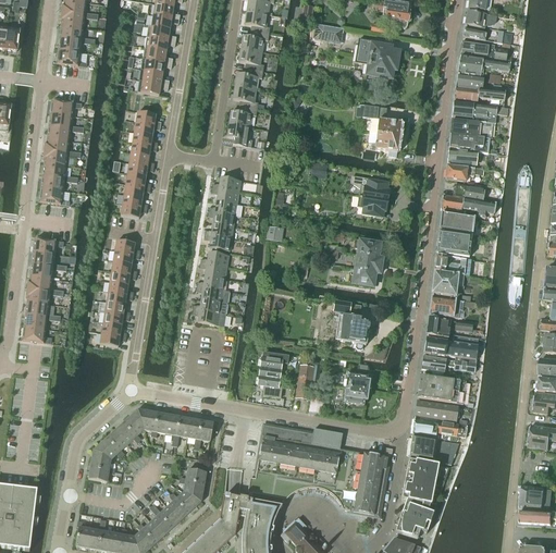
[(63,3),(62,11),(85,14),(87,1),(76,0),(65,0),(64,3),(63,3)]
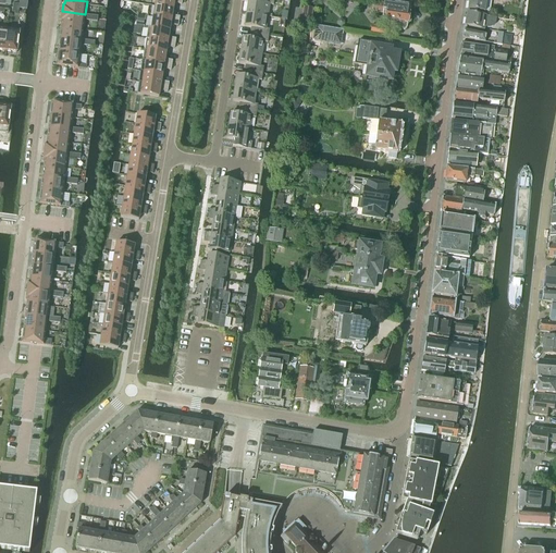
[(249,0),(247,10),(269,13),(271,1),(274,1),(274,0),(249,0)]
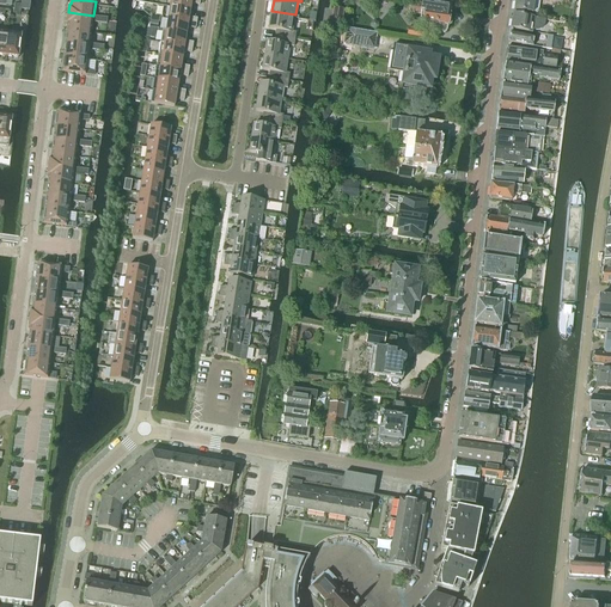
[(437,22),(435,26),(437,29),(445,30),(447,28),(447,24),(448,23),(451,22),(452,16),(450,13),(450,12),(450,5),(427,1),(427,0),(426,0),(426,1),(422,0),(422,1),(416,0),(411,0),(410,10),(421,12),(421,10),(425,10),(423,20),(437,22)]
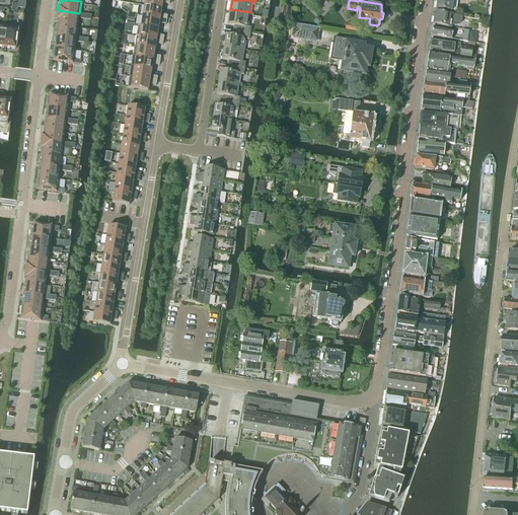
[(437,0),(436,7),(452,9),(454,0),(437,0)]
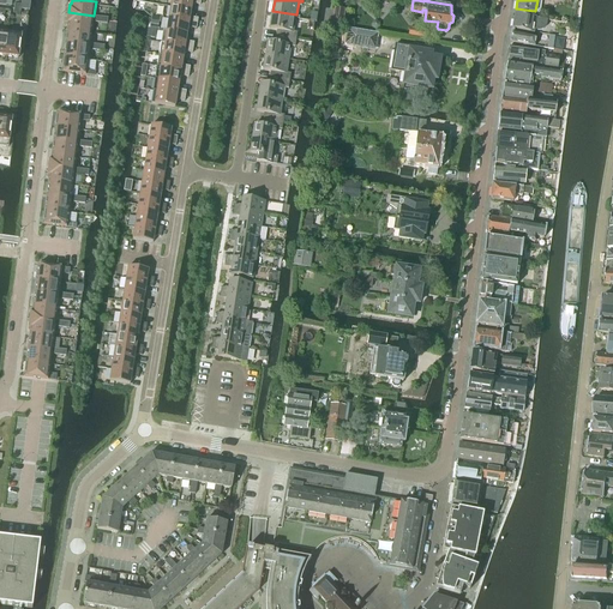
[(172,2),(170,14),(198,19),(199,14),(194,13),(191,10),(192,6),(172,2)]
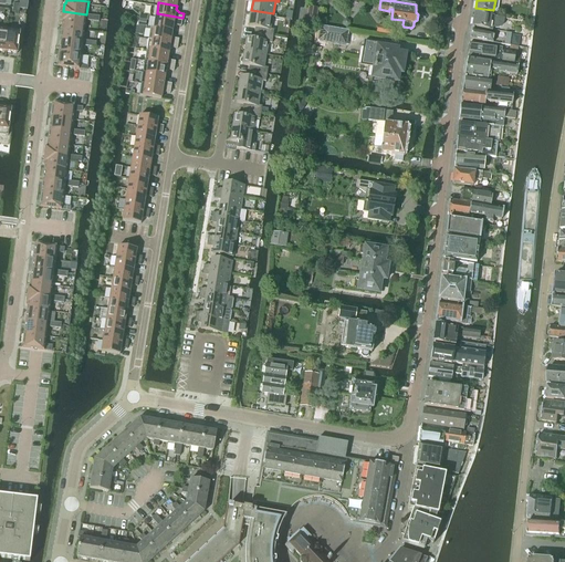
[(316,21),(318,7),(307,6),(305,19),(316,21)]
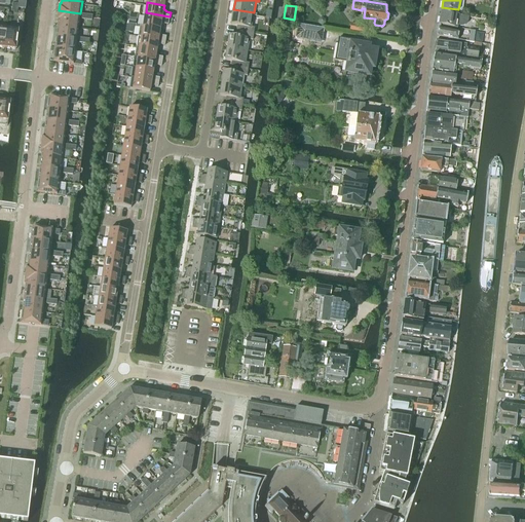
[(240,23),(239,28),(254,31),(255,24),(252,24),(254,12),(233,9),(231,21),(240,23)]
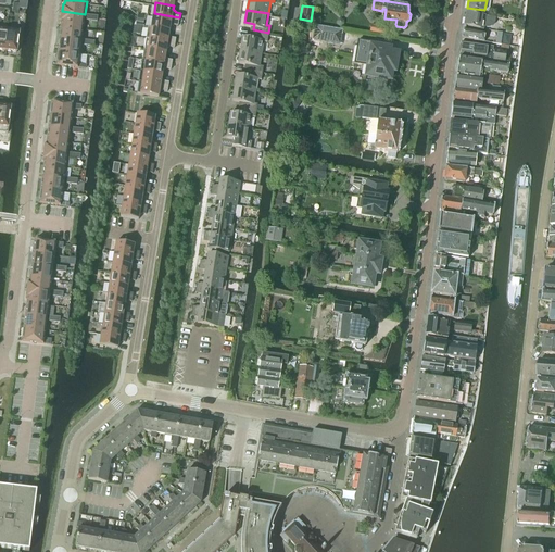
[(467,10),(465,23),(483,27),(483,26),(482,26),(482,24),(487,25),(489,25),(491,24),(492,23),(493,22),(494,20),(495,15),(467,10)]
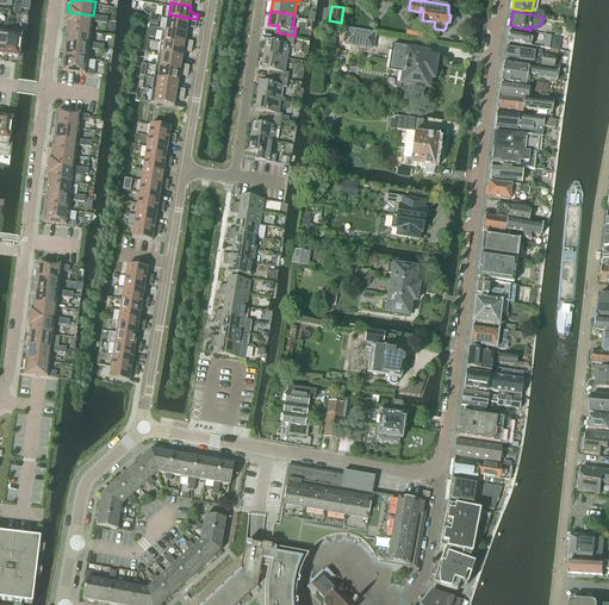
[(69,20),(68,26),(92,29),(93,16),(68,12),(68,20),(69,20)]
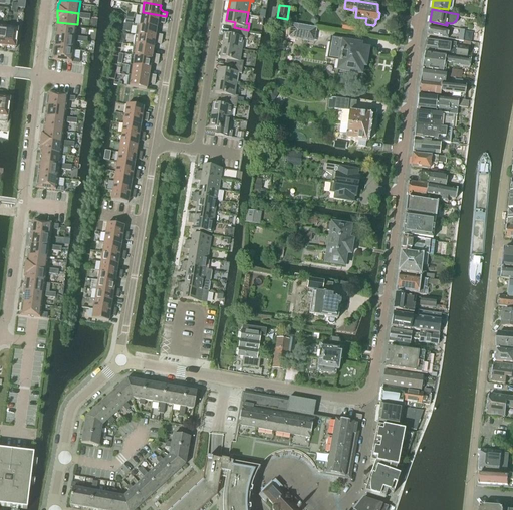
[(143,12),(141,23),(158,25),(158,21),(161,20),(166,21),(166,16),(143,12)]
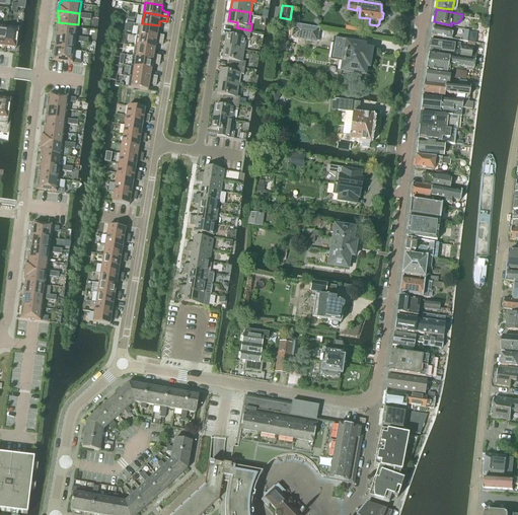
[(360,22),(347,21),(346,28),(359,30),(360,22)]
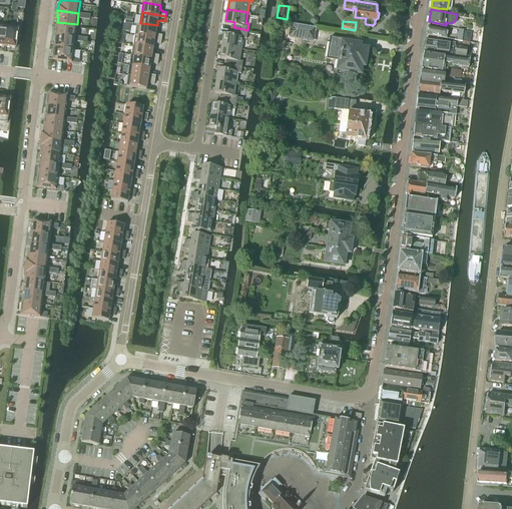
[(57,22),(56,33),(76,36),(77,24),(57,22)]
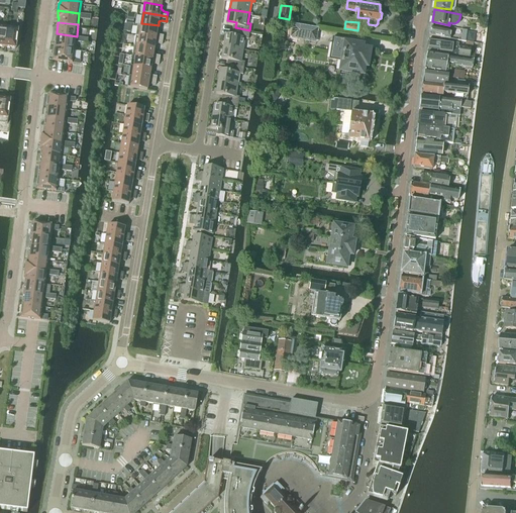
[(141,23),(139,33),(164,36),(165,32),(160,32),(158,29),(159,25),(141,23)]
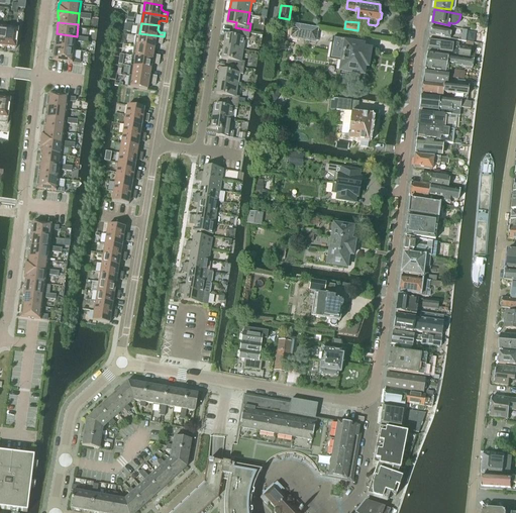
[(8,24),(5,44),(16,45),(19,26),(8,24)]
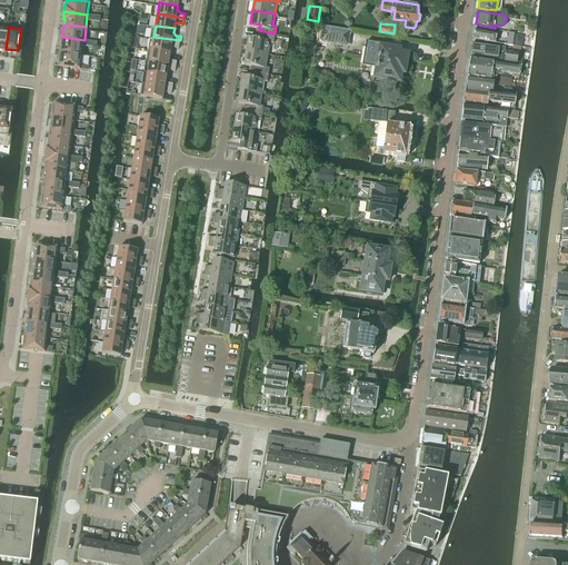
[(335,39),(348,41),(350,29),(337,27),(335,39)]
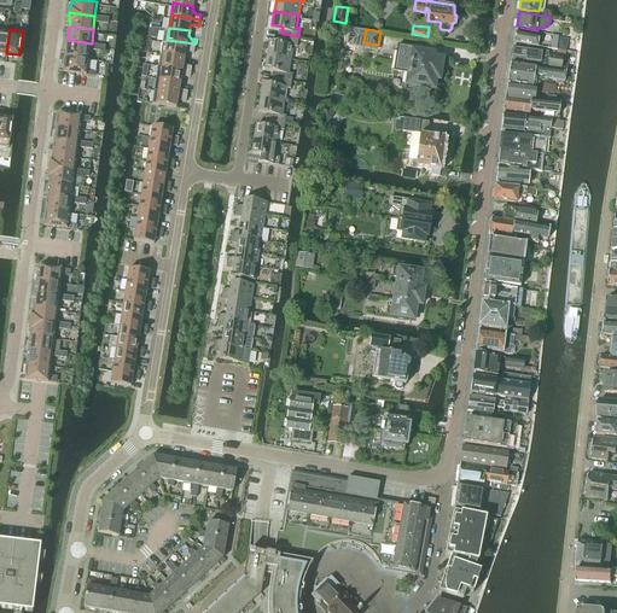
[(517,29),(514,39),(540,44),(541,33),(517,29)]
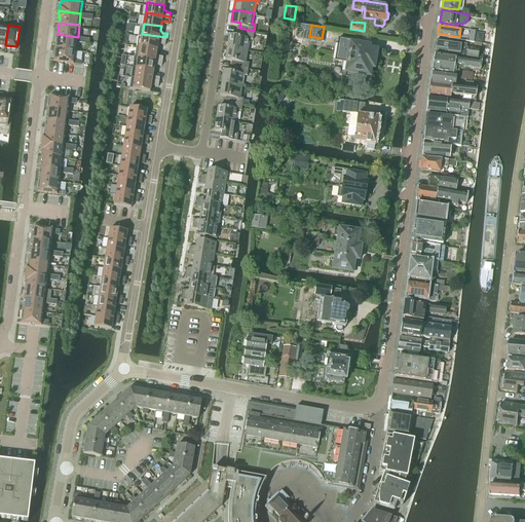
[(229,32),(228,44),(248,47),(250,36),(254,37),(254,31),(239,28),(238,34),(229,32)]
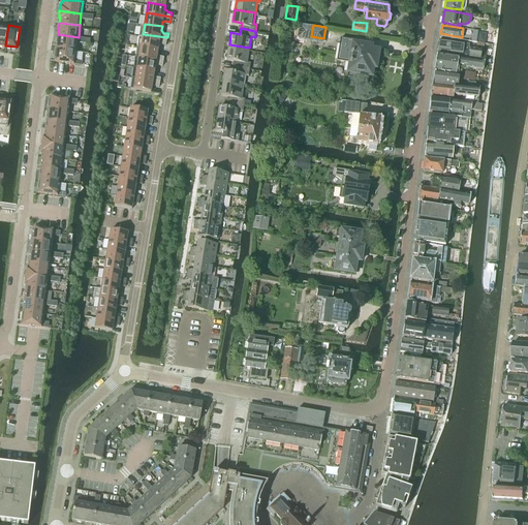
[(479,29),(477,39),(486,40),(487,32),(485,30),(479,29)]
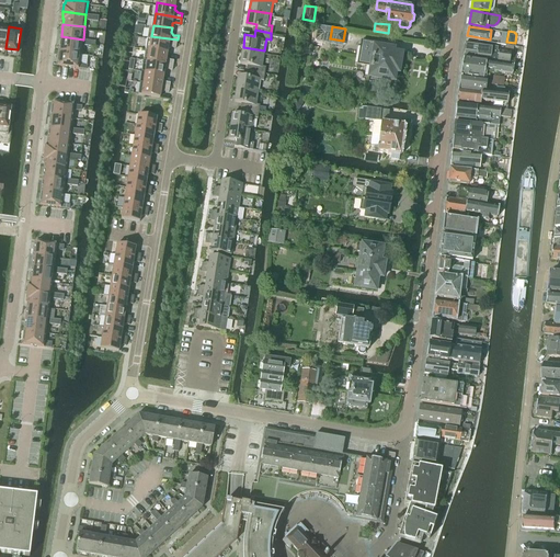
[(61,36),(59,49),(81,52),(83,40),(61,36)]
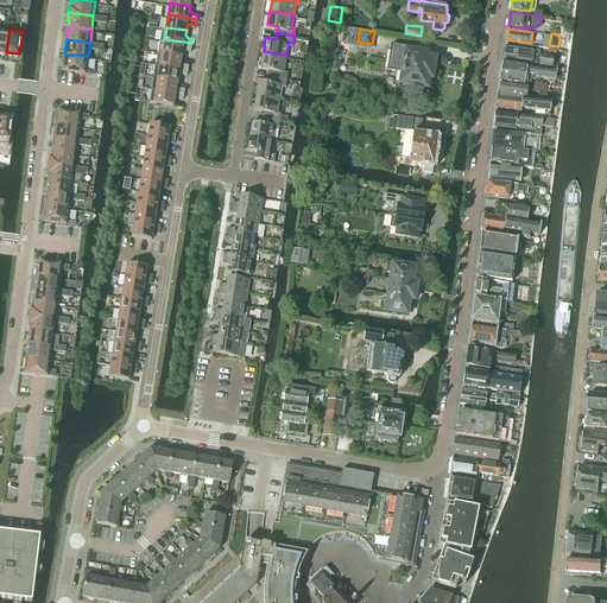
[(164,39),(163,51),(182,54),(183,49),(187,48),(191,48),(193,43),(164,39)]
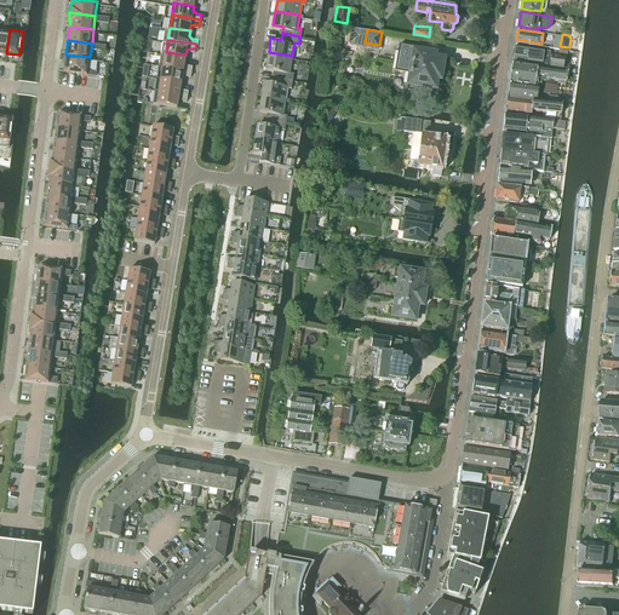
[(436,86),(437,76),(441,78),(445,58),(435,56),(435,52),(418,50),(419,45),(400,41),(396,68),(412,70),(408,87),(422,90),(422,84),(436,86)]
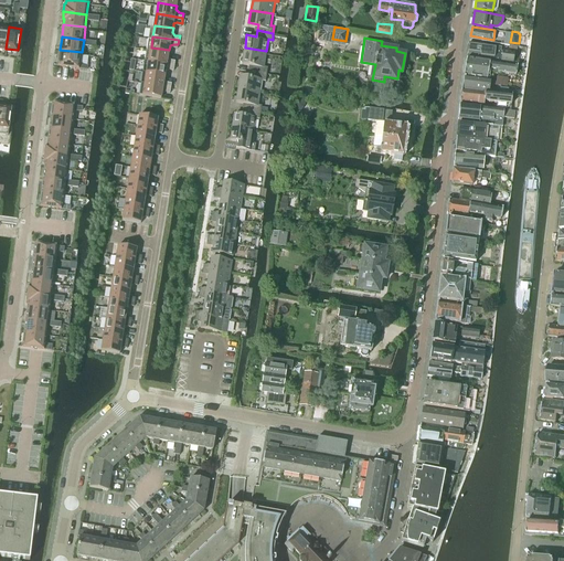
[(470,40),(468,51),(481,52),(480,55),(513,60),(514,51),(501,49),(502,44),(470,40)]
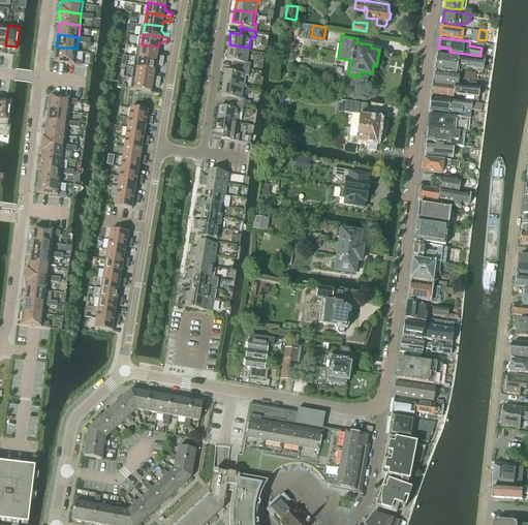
[(142,44),(140,55),(164,59),(165,54),(160,53),(158,51),(158,47),(142,44)]
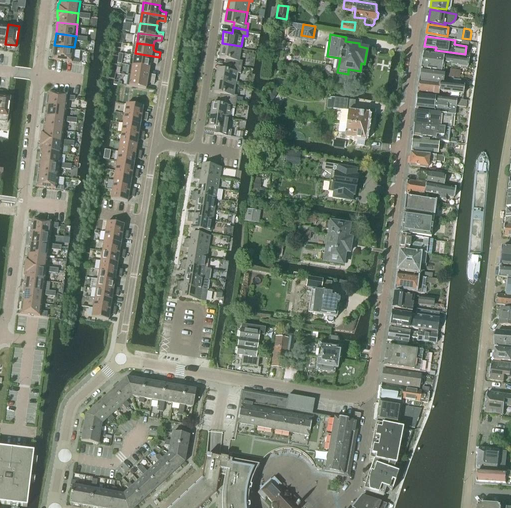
[(229,56),(228,62),(242,64),(243,58),(240,57),(241,46),(222,43),(220,55),(229,56)]
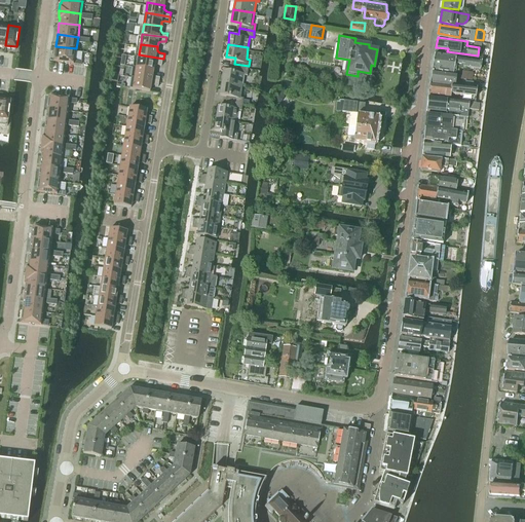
[(55,46),(54,59),(82,62),(82,59),(75,57),(76,48),(55,46)]
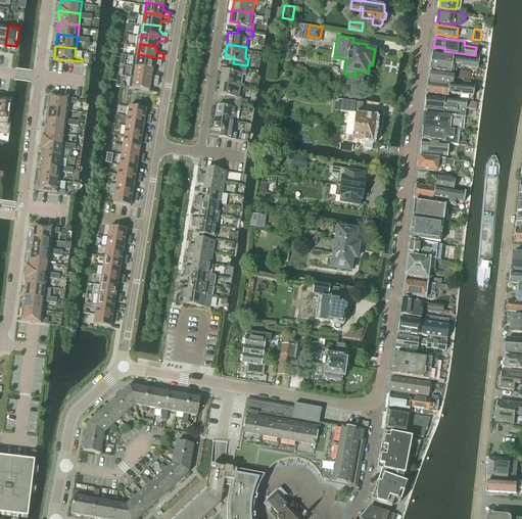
[(432,51),(430,67),(455,72),(452,71),(453,63),(478,66),(479,58),(432,51)]
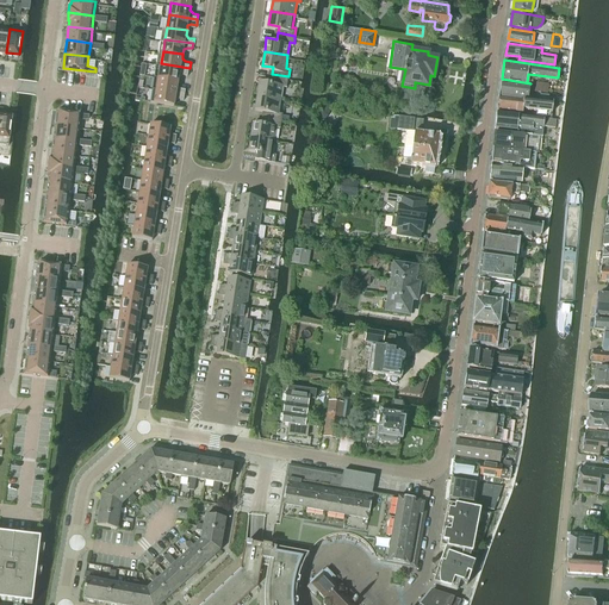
[(161,63),(159,75),(179,78),(180,74),(182,72),(188,73),(190,68),(161,63)]
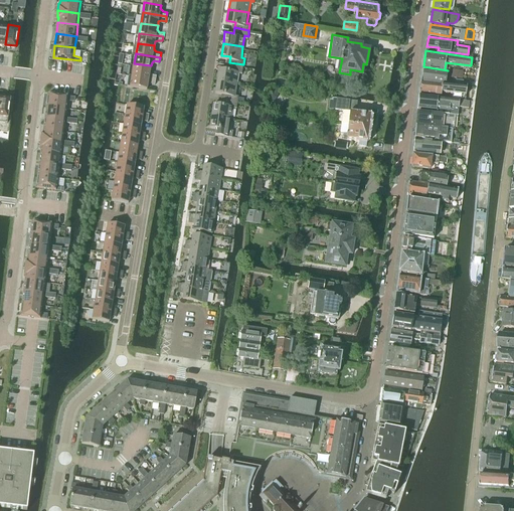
[(219,66),(217,78),(237,81),(239,69),(242,70),(243,64),(229,62),(228,67),(219,66)]
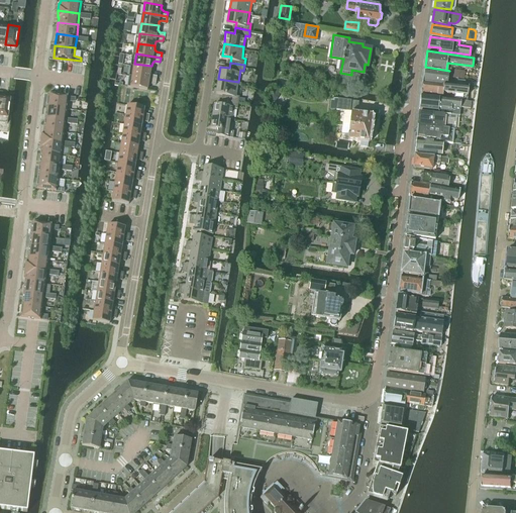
[(134,64),(133,74),(157,78),(158,73),(153,72),(151,70),(151,66),(134,64)]
